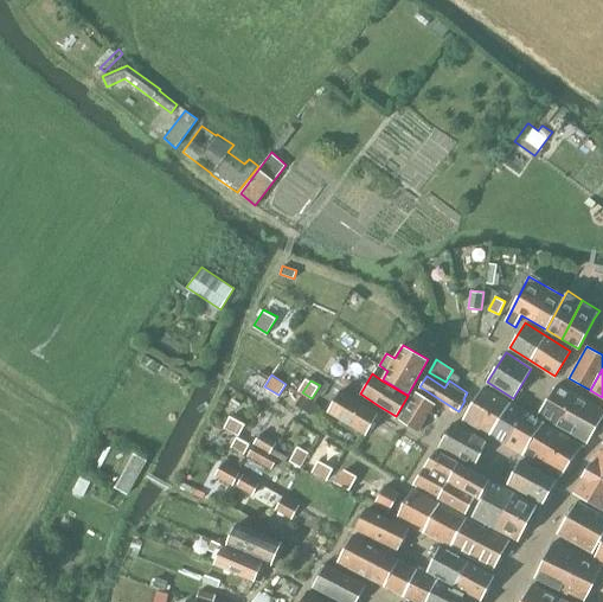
[(287,409),(299,391),(286,383),(275,402),(287,409)]
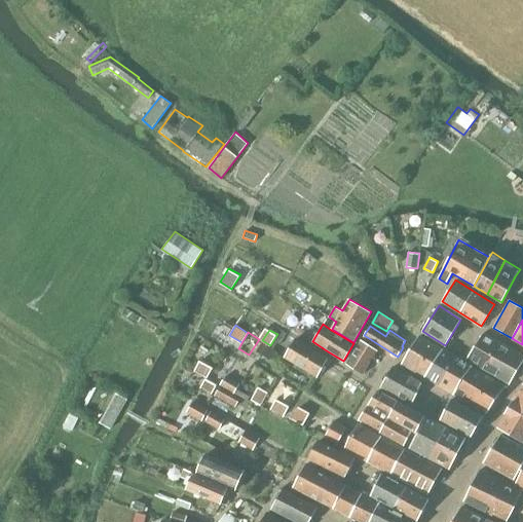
[(522,361),(522,356),(505,345),(483,333),(467,359),(510,383),(522,361)]
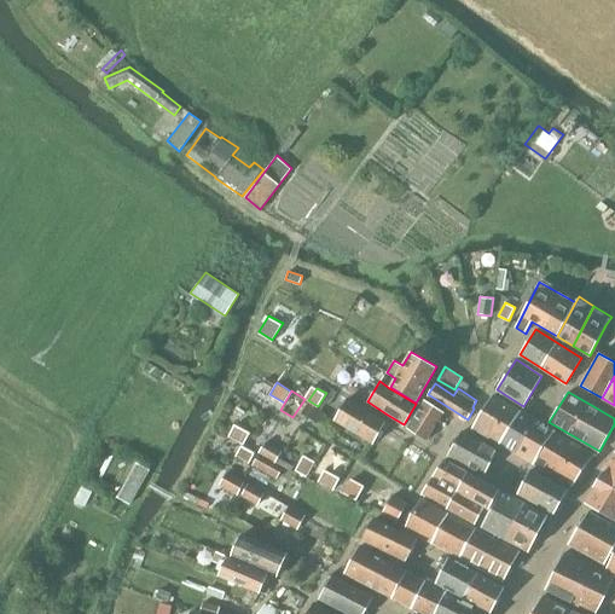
[(499,442),(520,410),(493,394),(473,427),(499,442)]
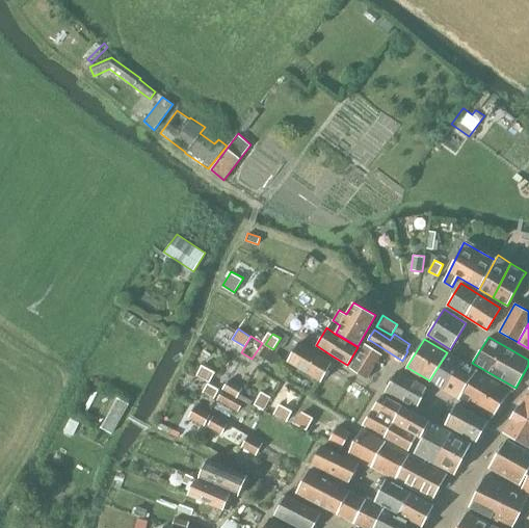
[(333,369),(336,365),(298,342),(287,361),(321,381),(329,367),(333,369)]
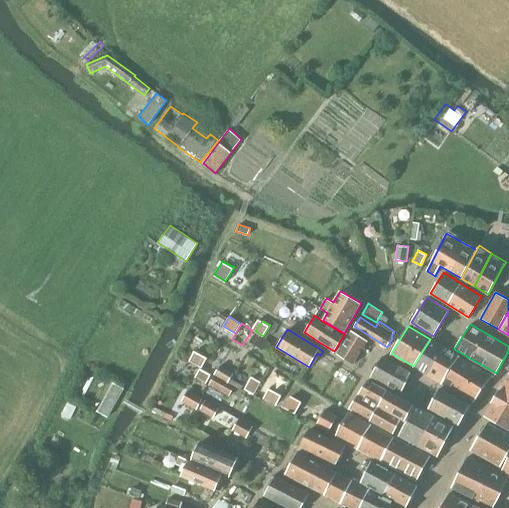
[(352,364),(367,341),(351,330),(336,353),(352,364)]
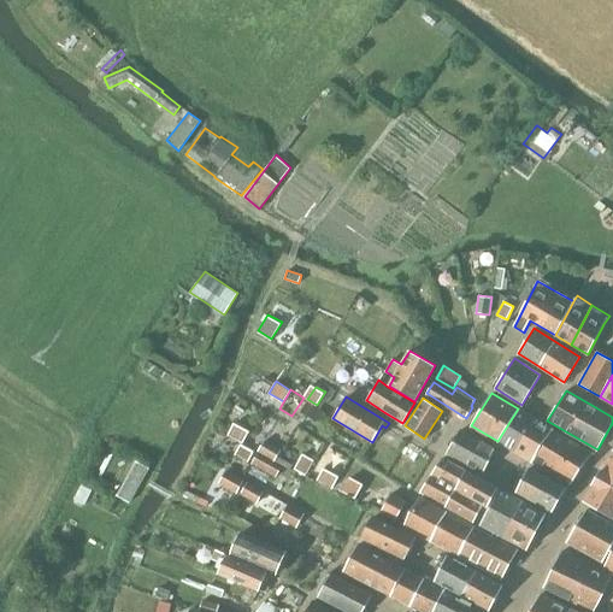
[(318,422),(324,412),(306,401),(301,411),(318,422)]
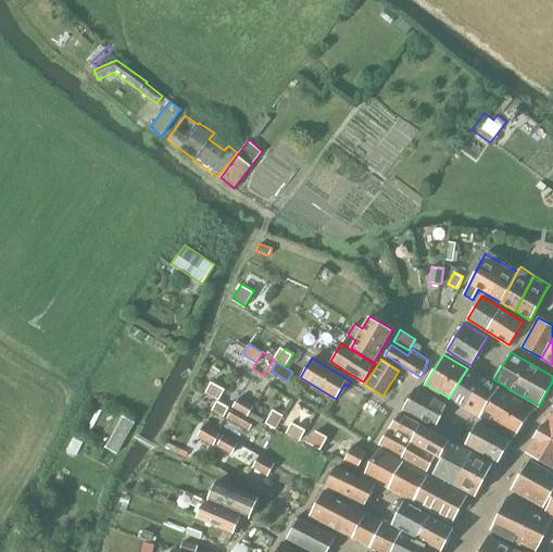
[(467,368),(449,398),(481,417),(490,403),(500,388),(499,387),(467,368)]
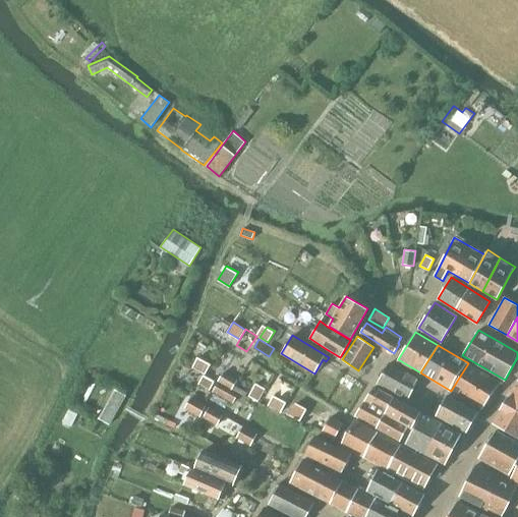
[(192,367),(206,375),(211,364),(197,357),(192,367)]
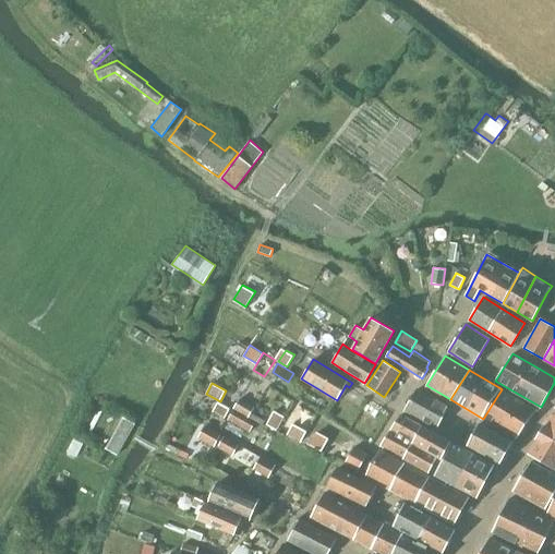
[(437,428),(448,407),(417,388),(403,410),(437,428)]
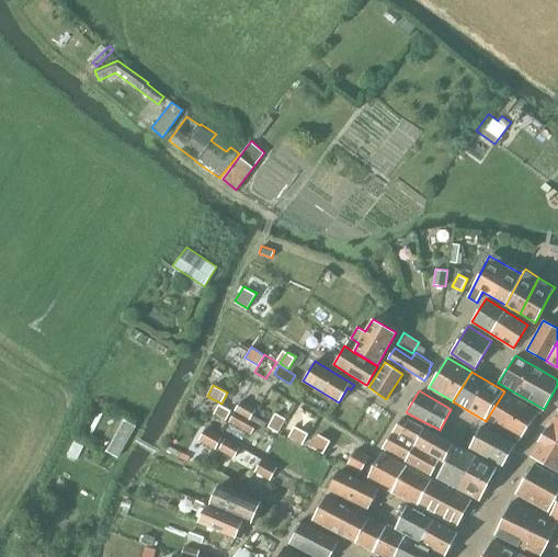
[(494,407),(528,428),(539,411),(504,391),(494,407)]
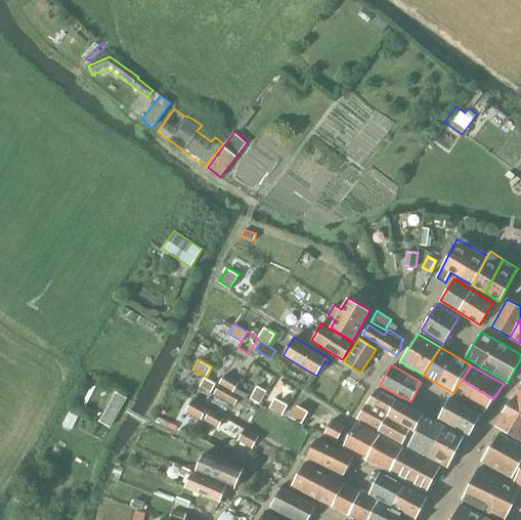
[(232,391),(239,382),(224,373),(218,383),(232,391)]
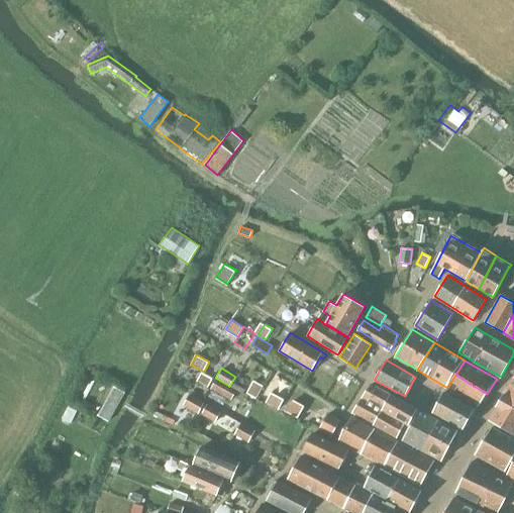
[(209,387),(214,378),(202,372),(197,380),(209,387)]
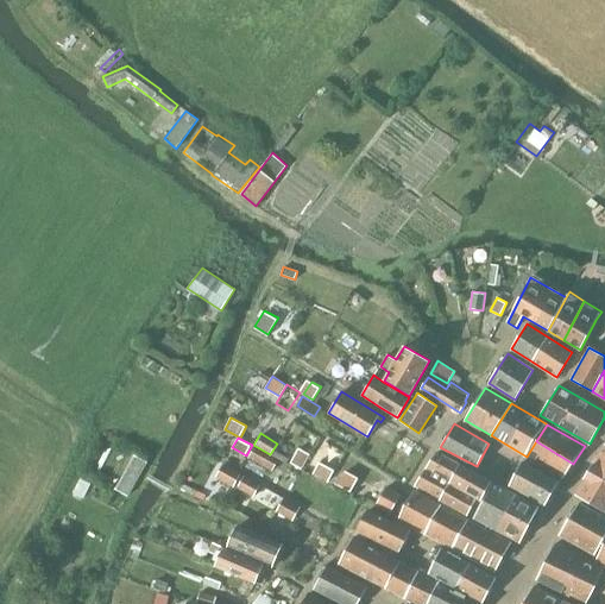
[(563,478),(573,464),(536,441),(527,457),(563,478)]
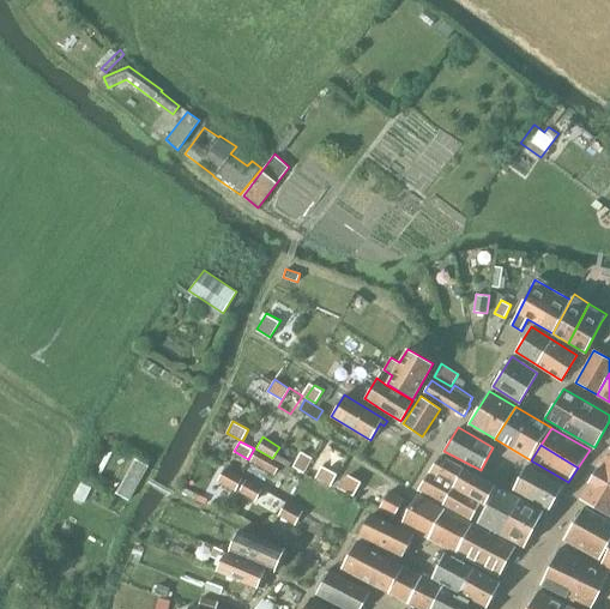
[(609,448),(584,493),(585,500),(609,514),(609,448)]
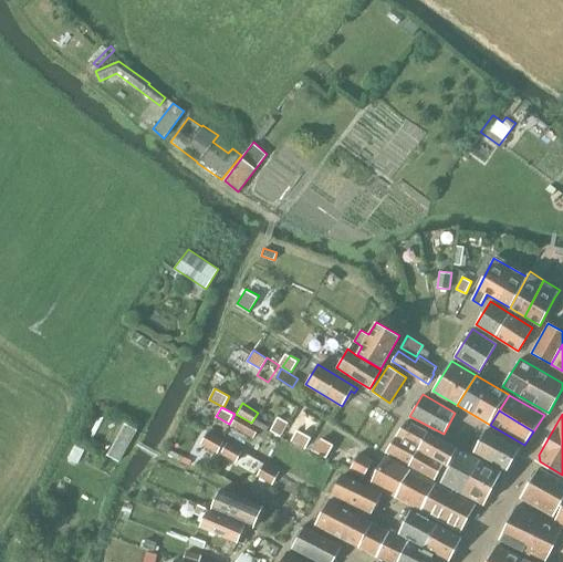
[(271,430),(282,436),(290,422),(280,416),(271,430)]
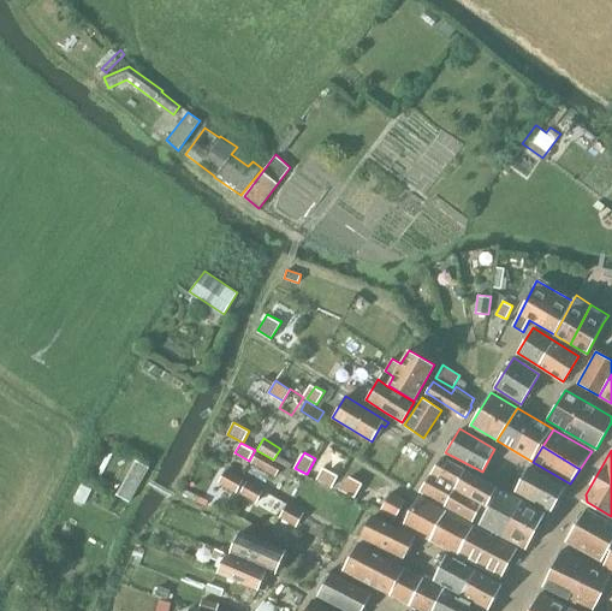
[(275,476),(280,467),(256,454),(251,462),(275,476)]
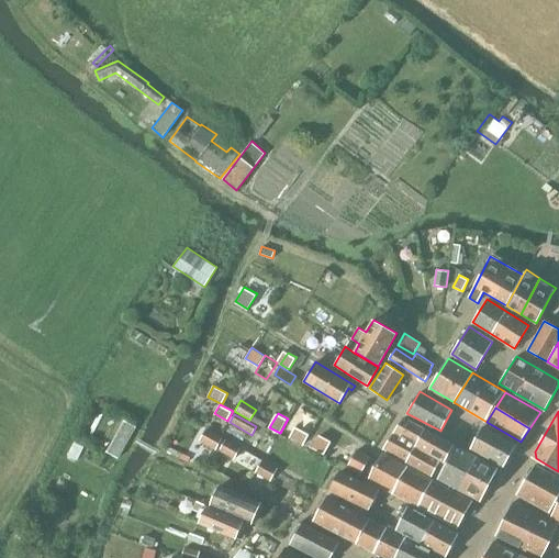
[(414,446),(424,428),(403,417),(383,448),(406,461),(414,446)]
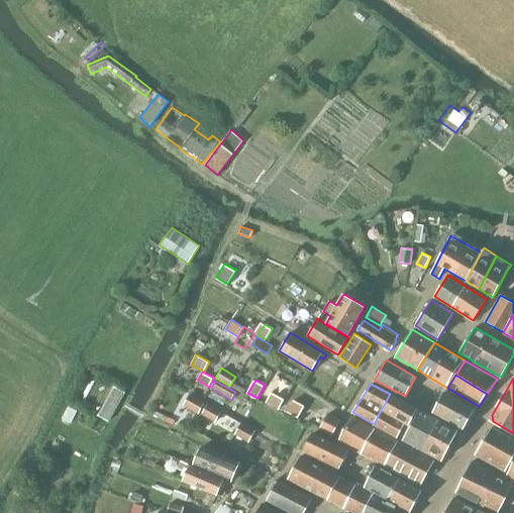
[(124,392),(113,386),(97,415),(108,421),(124,392)]
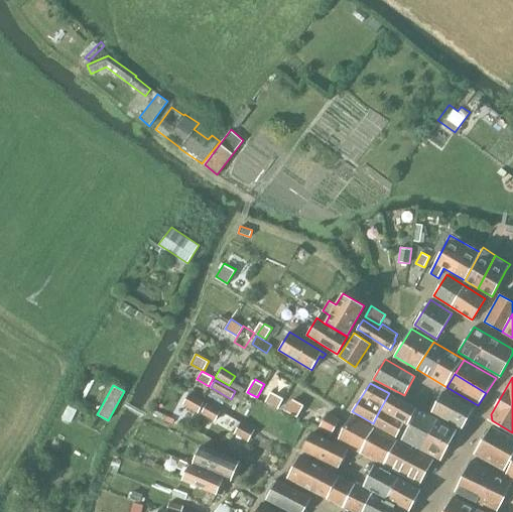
[(463,428),(474,408),(442,391),(431,411),(463,428)]
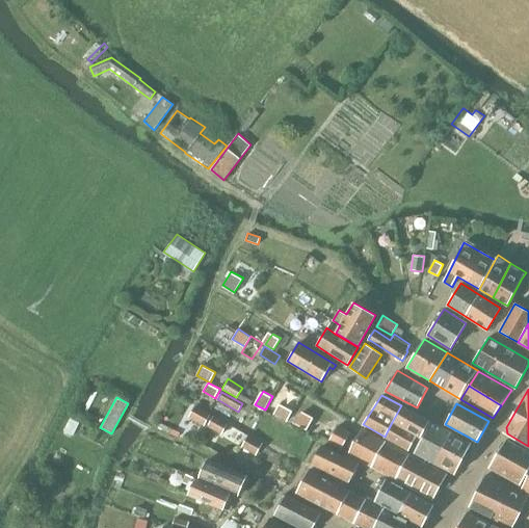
[(187,416),(204,425),(210,414),(193,404),(187,416)]
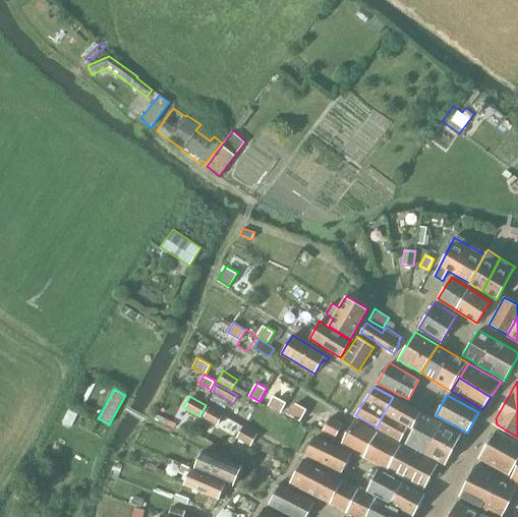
[(280,411),(287,400),(279,396),(273,407),(280,411)]
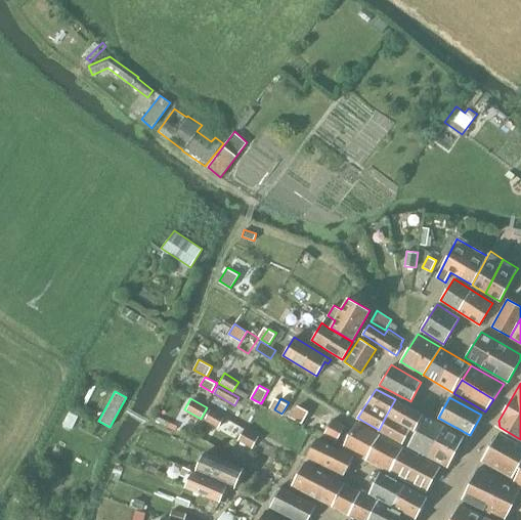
[(386,416),(379,430),(403,443),(410,429),(415,431),(423,415),(395,399),(386,416)]
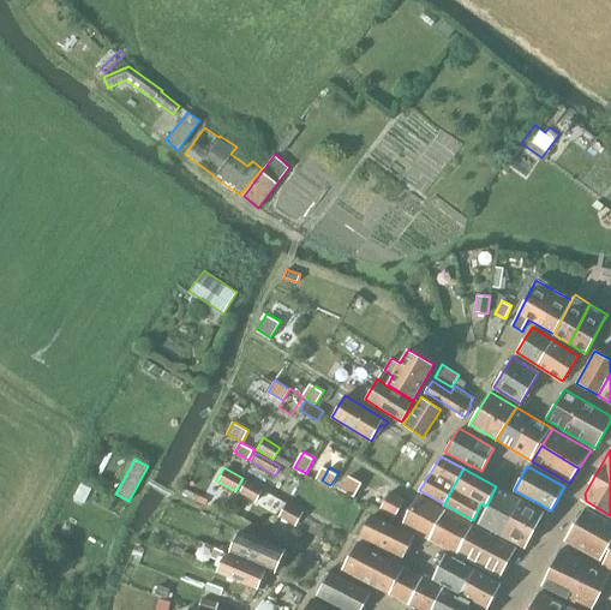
[(353,496),(361,483),(348,474),(340,489),(353,496)]
